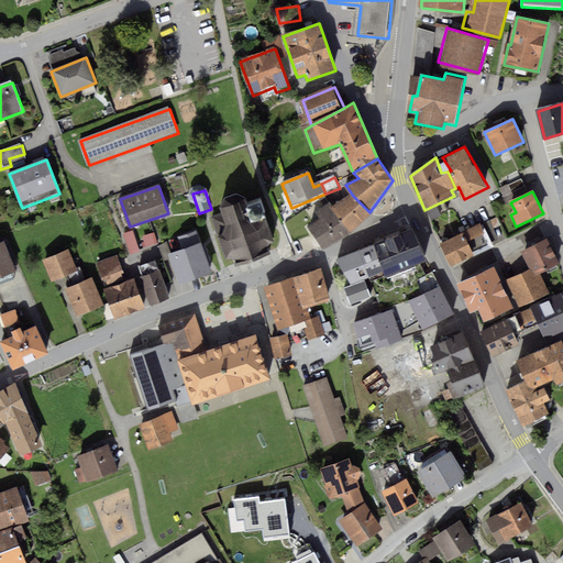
[(331,210),(351,231),(372,214),(370,212),(353,196),(331,210)]
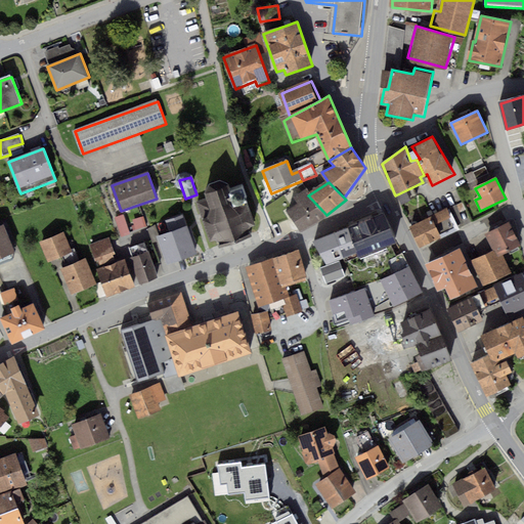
[(248,228),(256,225),(247,204),(241,206),(233,203),(247,198),(243,186),(227,191),(225,186),(204,193),(210,210),(207,218),(202,220),(211,242),(217,239),(220,247),(251,236),(248,228)]
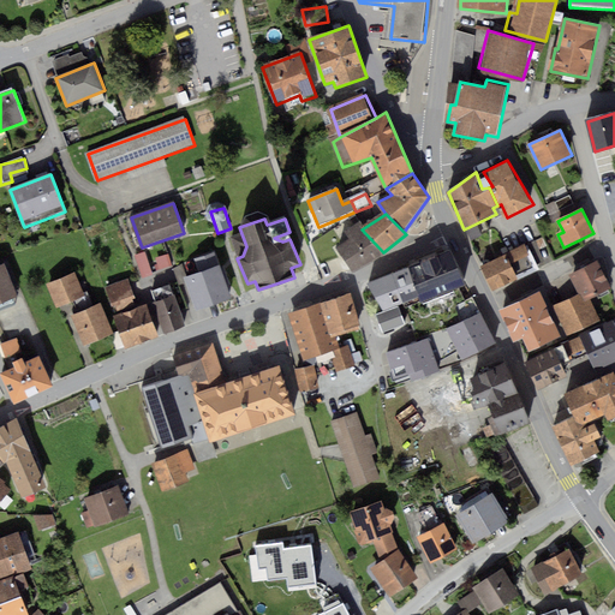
[(362,230),(356,224),(345,232),(348,238),(335,250),(353,270),(383,252),(362,230)]
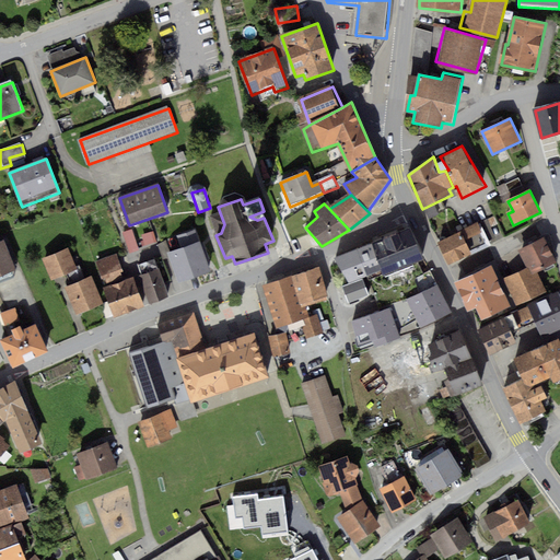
[(479,222),(489,245),(504,237),(494,216),(479,222)]
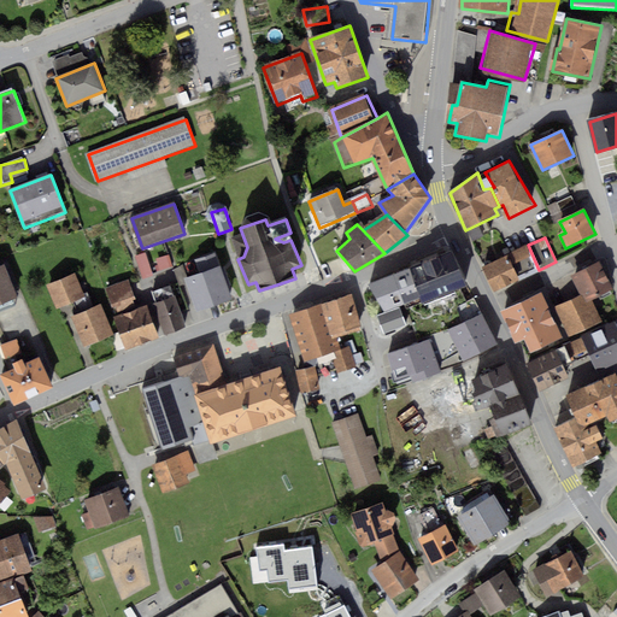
[(539,270),(528,245),(510,253),(522,278),(540,271),(539,270)]
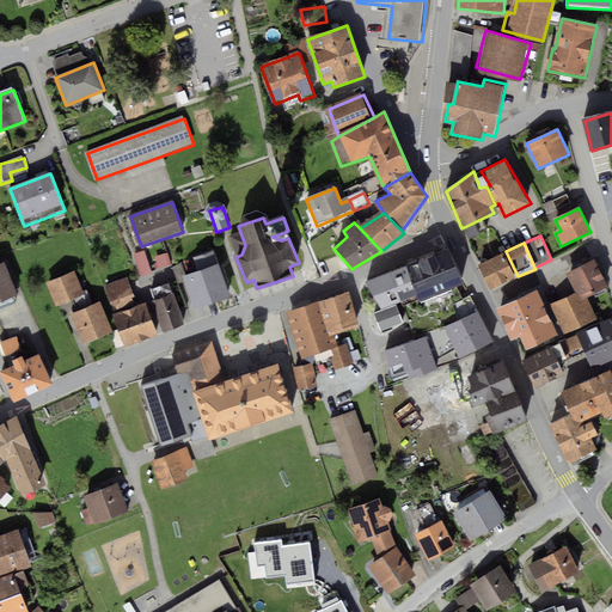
[(447,250),(407,267),(420,299),(460,283),(447,250)]
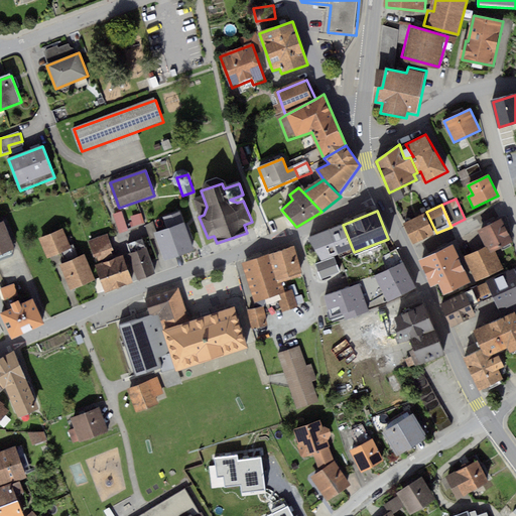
[(426,212),(405,223),(413,243),(436,233),(426,212)]
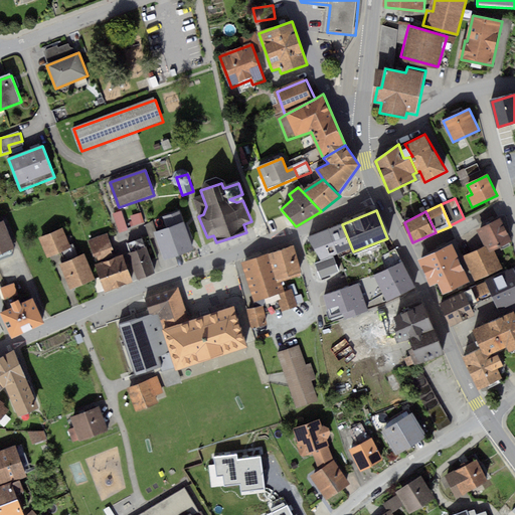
[(122,212),(113,215),(119,233),(128,230),(122,212)]
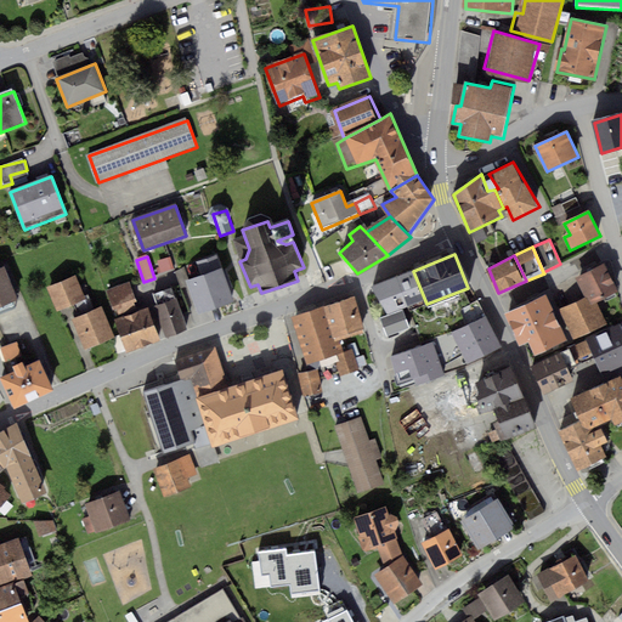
[(170,260),(159,263),(163,275),(174,271),(170,260)]
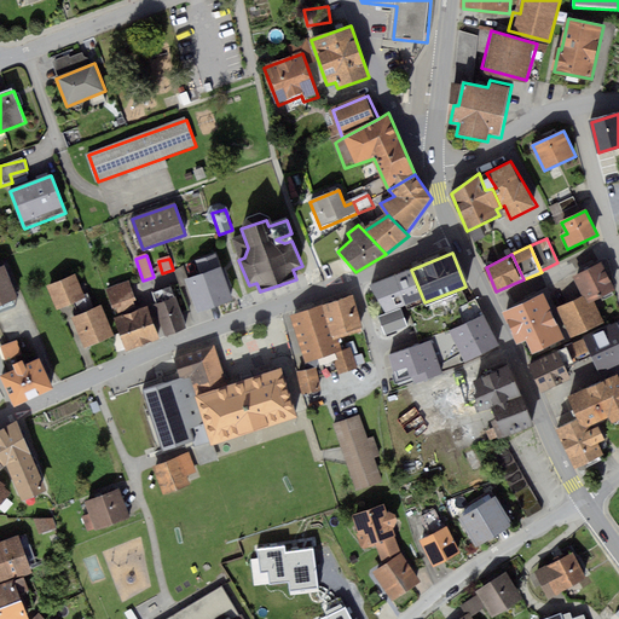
[(5,266),(0,267),(0,306),(18,299),(5,266)]
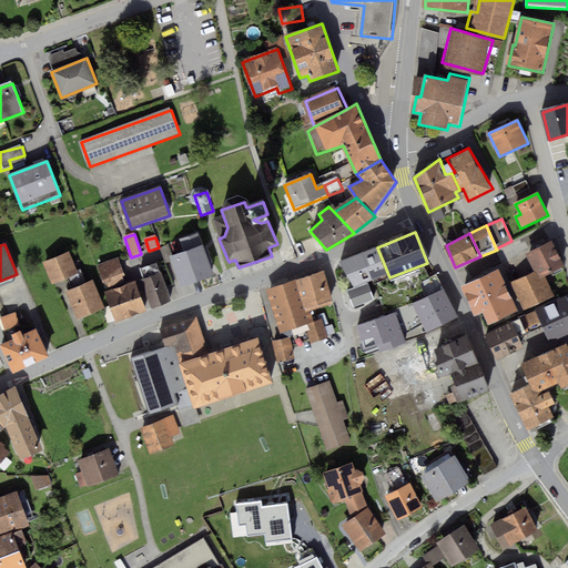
[(553,244),(526,255),(535,274),(560,263),(553,244)]
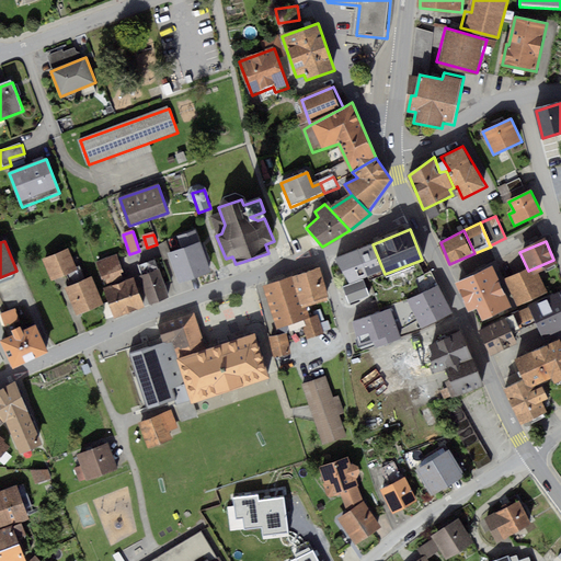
[(201,242),(167,253),(176,282),(210,271),(201,242)]
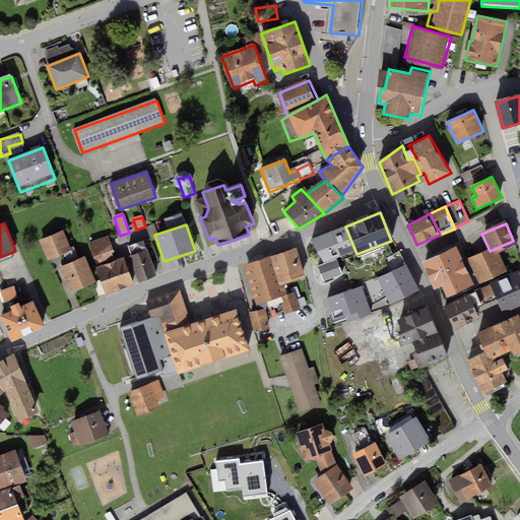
[(343,226),(311,239),(321,265),(353,253),(343,226)]
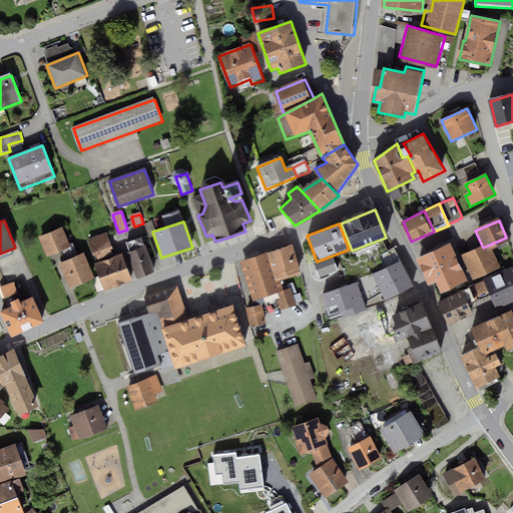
[(65,228),(41,237),(48,255),(72,246),(65,228)]
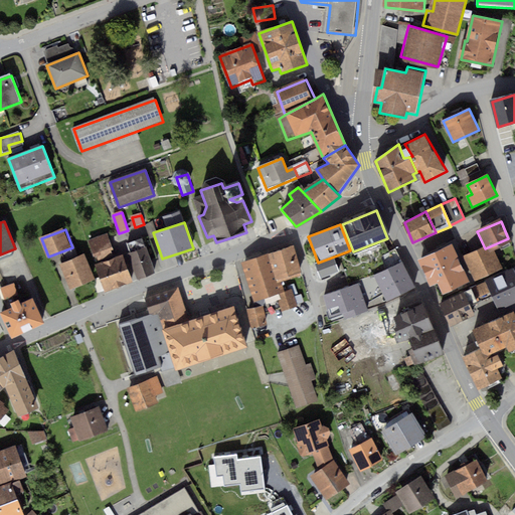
[(110,236),(89,241),(95,262),(115,255),(110,236)]
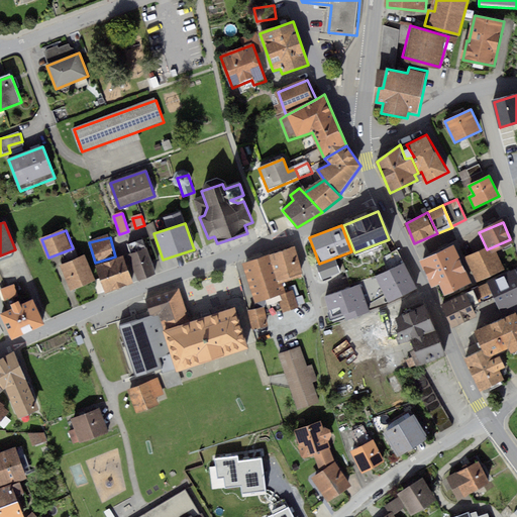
[(454,245),(437,253),(454,289),(470,282),(454,245)]
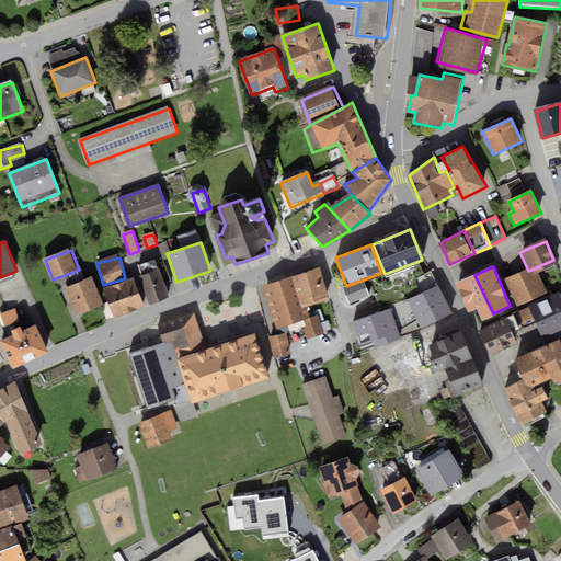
[(537,267),(507,281),(519,306),(548,294),(537,267)]
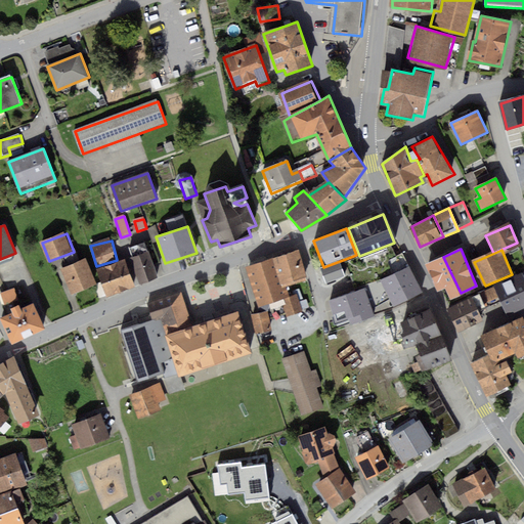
[(299,252),(273,260),(281,286),(306,277),(299,252)]
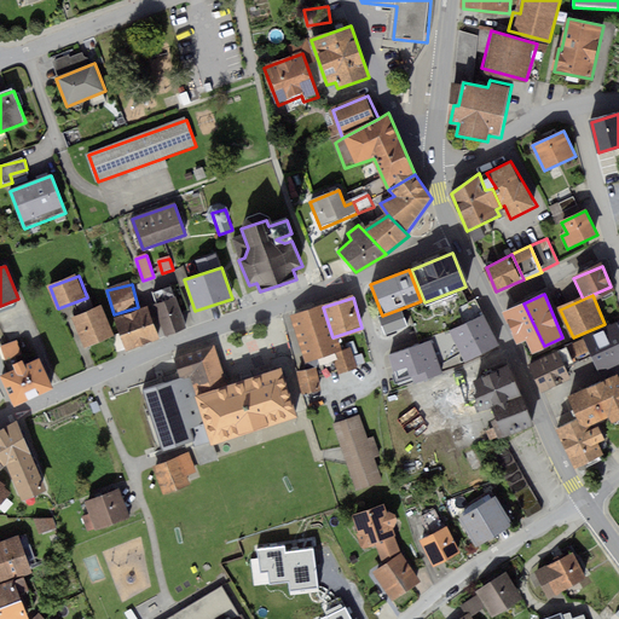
[(177,299),(156,306),(166,335),(187,329),(177,299)]
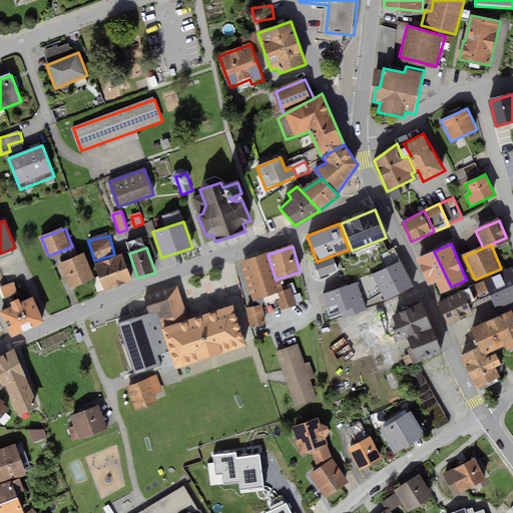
[(434,251),(417,260),(429,286),(434,283),(439,293),(451,287),(434,251)]
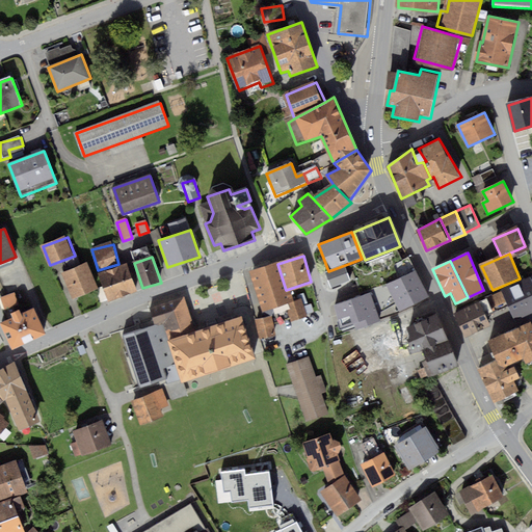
[(88,264),(62,273),(72,299),(98,289),(88,264)]
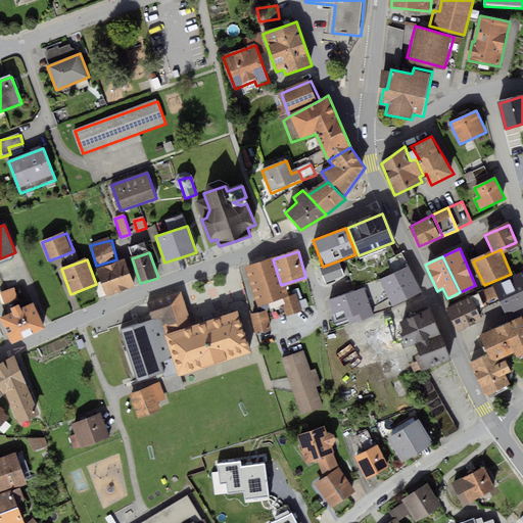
[(273,259),(246,268),(258,307),(282,300),(290,297),(287,286),(282,287),(281,285),(273,259)]
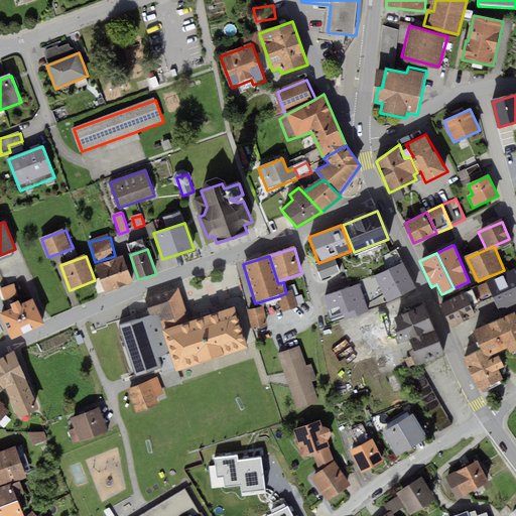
[(97,267),(104,289),(130,280),(123,258),(97,267)]
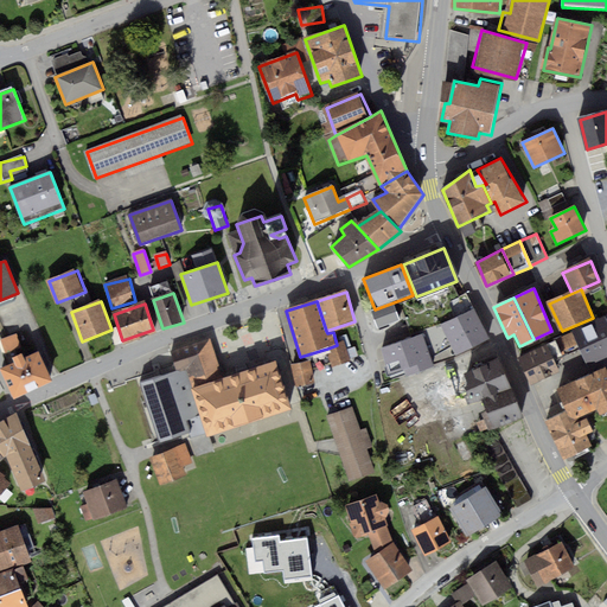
[(397,319),(393,306),(374,313),(379,326),(397,319)]
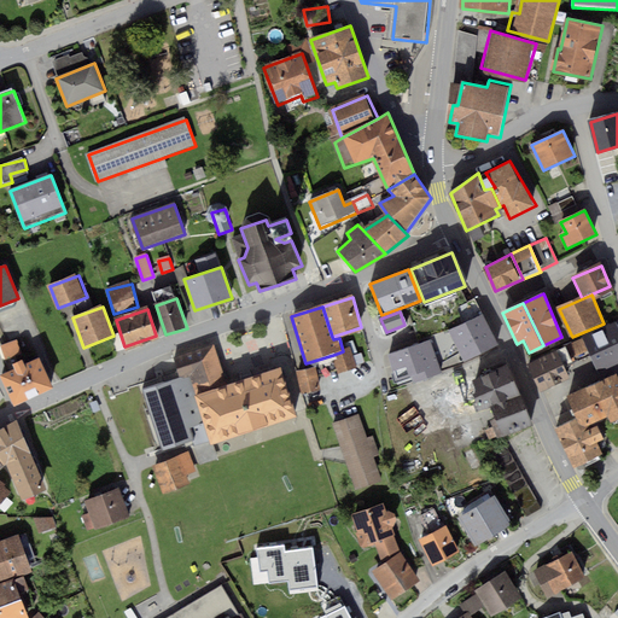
[(484,316),(447,333),(461,365),(499,348),(484,316)]
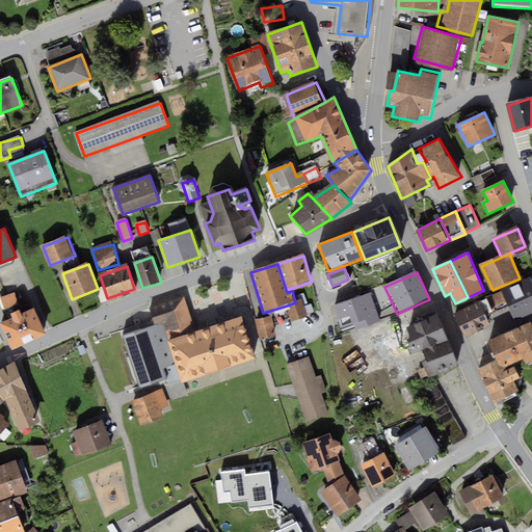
[(531,280),(531,278),(502,292),(509,306),(515,319),(531,312),(531,280)]
